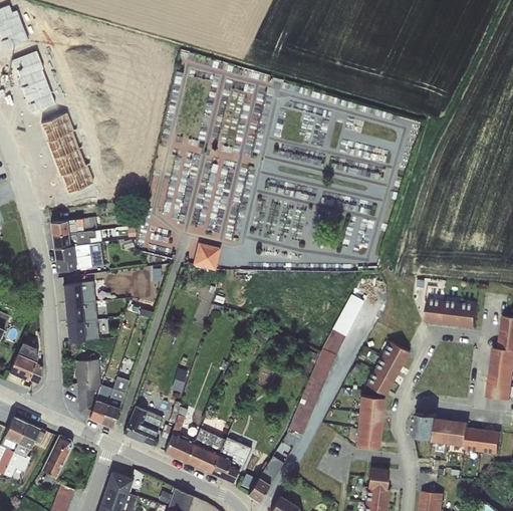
[(257,81),(256,87),(267,90),(269,83),(257,81)]
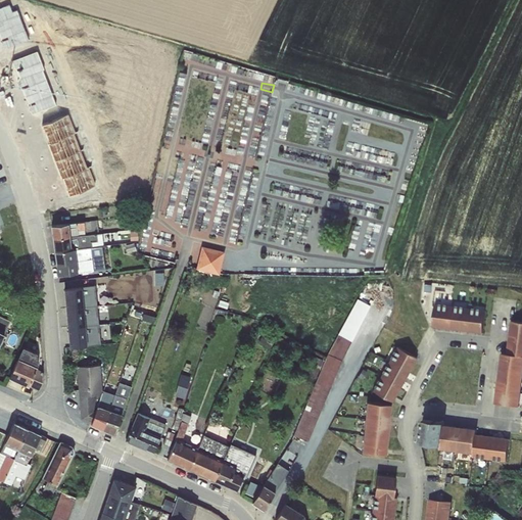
[(48,223),(56,277),(108,274),(106,246),(95,247),(96,223),(48,223)]
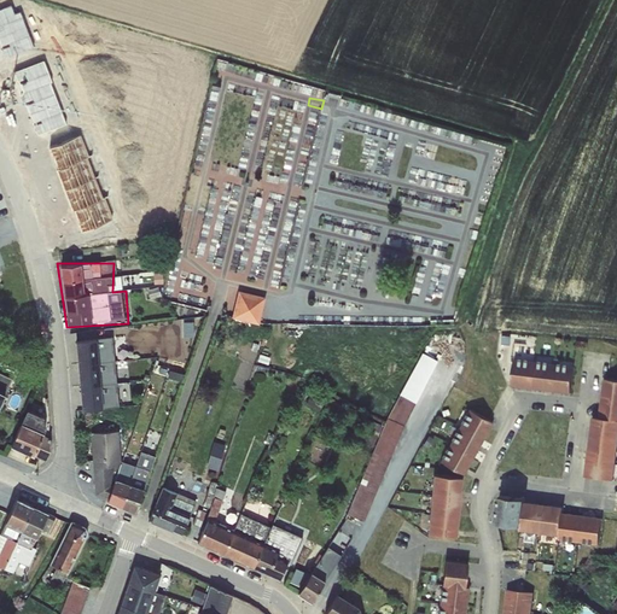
[(239,291),(232,320),(260,326),(267,298),(239,291)]
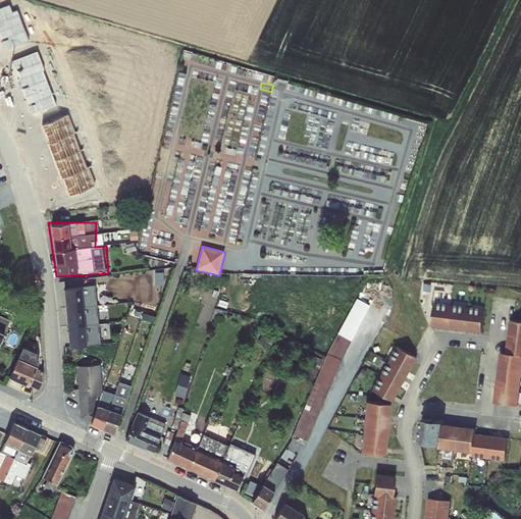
[(62,284),(68,347),(98,345),(93,286),(62,284)]
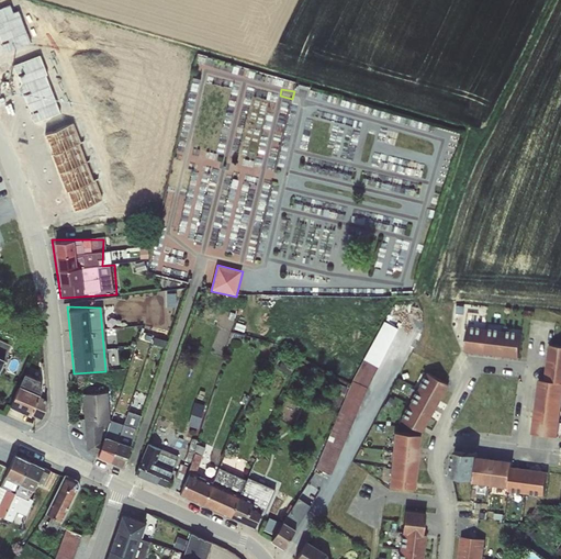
[(520,332),(466,326),(461,356),(517,364),(520,332)]
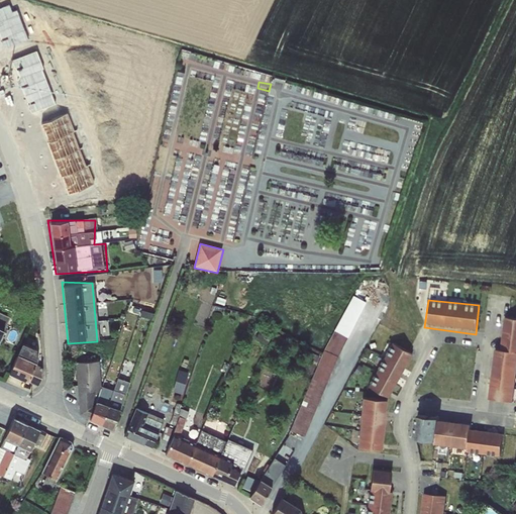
[(0,338),(8,319),(0,315),(0,338)]
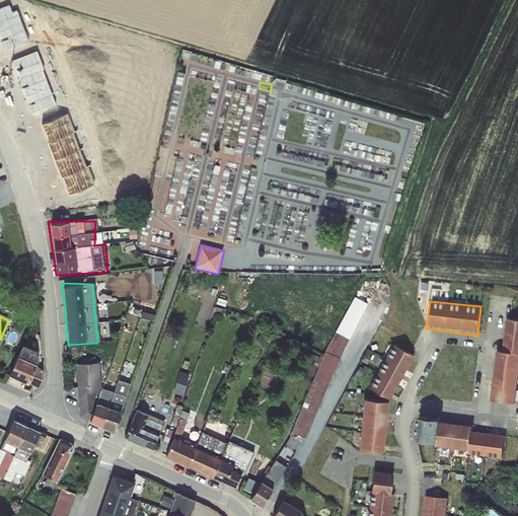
[(496,351),(490,400),(515,404),(517,375),(517,318),(505,317),(500,350),(496,351)]
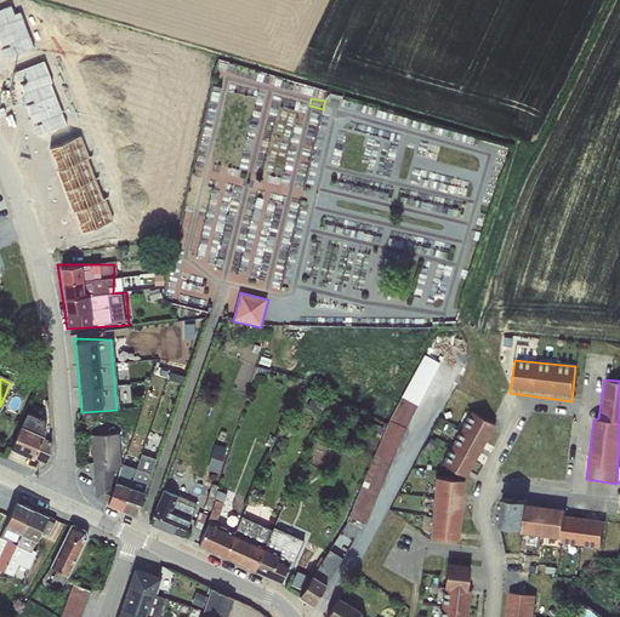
[(343,525),(296,595),(313,606),(363,532),(417,407),(400,401),(343,525)]
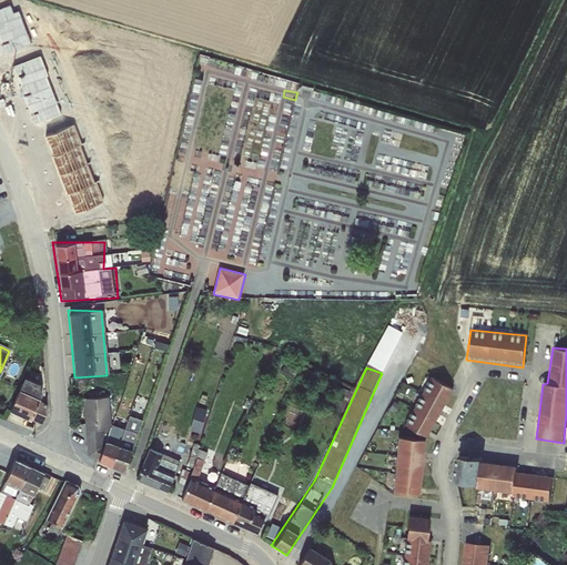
[(453,389),(427,376),(402,426),(427,439),(453,389)]
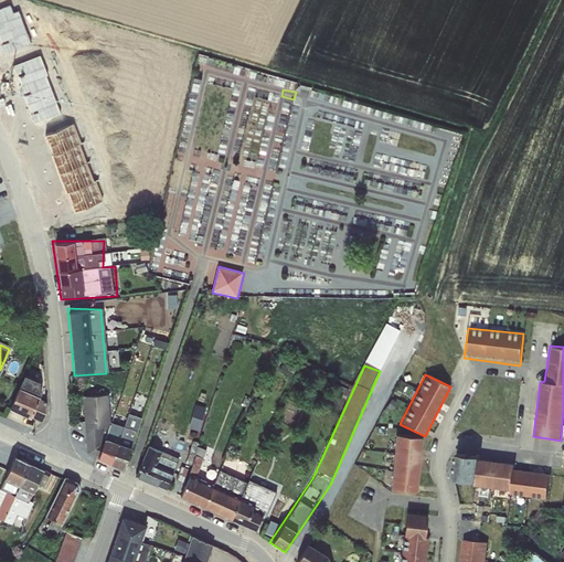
[(22,375),(9,411),(42,422),(49,405),(36,402),(43,383),(22,375)]
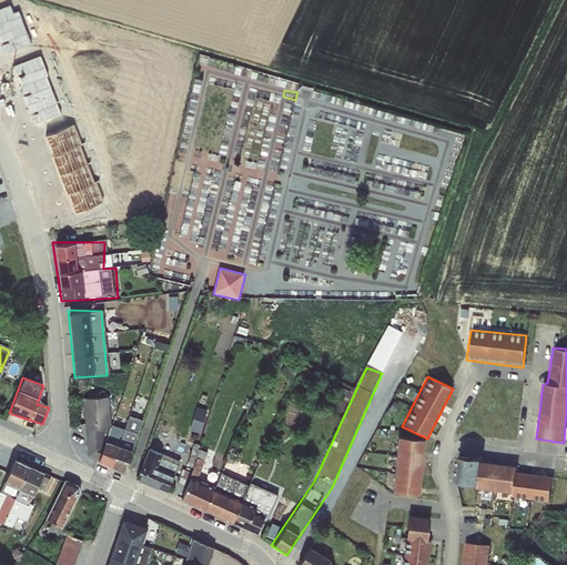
[(109,399),(83,399),(87,458),(125,474),(143,423),(129,419),(123,431),(111,426),(109,399)]
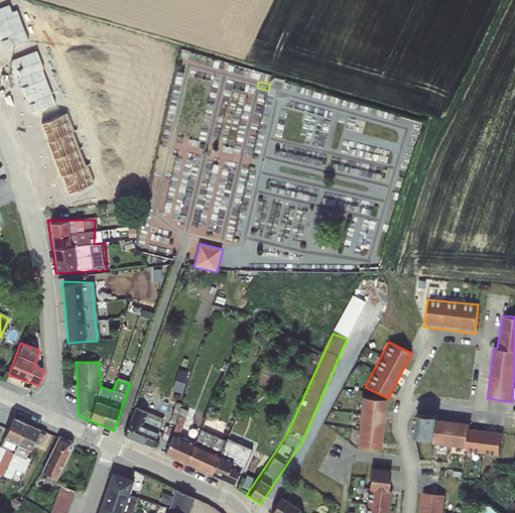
[(178,372),(173,389),(183,392),(188,375),(178,372)]
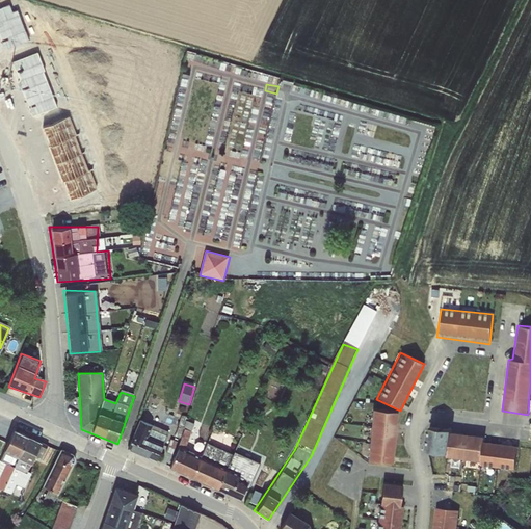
[(397,412),(371,410),(366,463),(392,465),(397,412)]
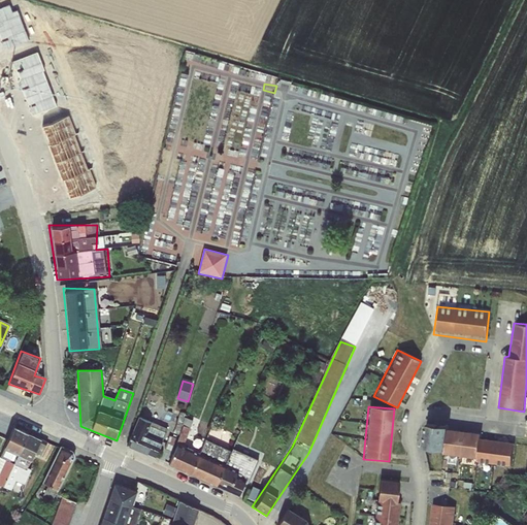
[(137,418),(125,447),(155,460),(167,431),(137,418)]
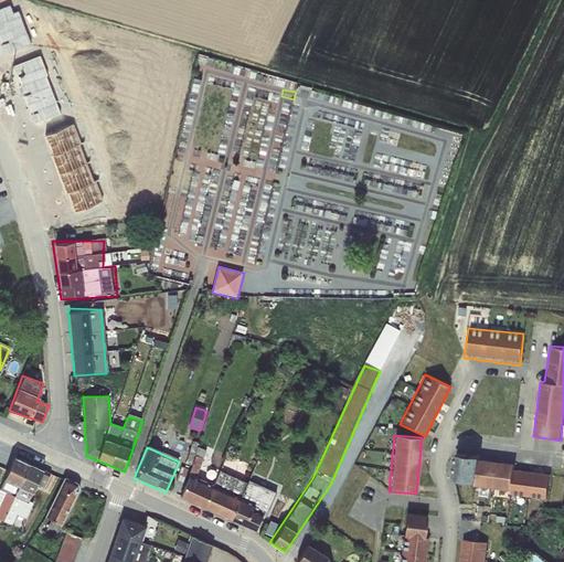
[(478,458),(457,456),(454,479),(481,484),(481,487),(514,491),(519,465),(478,458)]
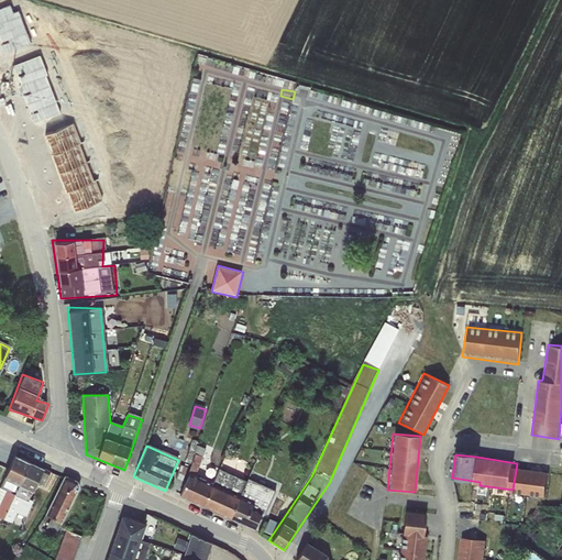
[(3,480),(19,487),(30,465),(14,458),(3,480)]
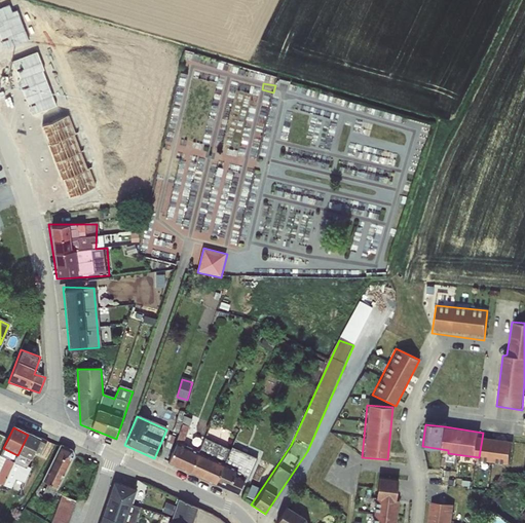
[(17,455),(31,460),(33,455),(39,443),(40,440),(28,435),(17,455)]
